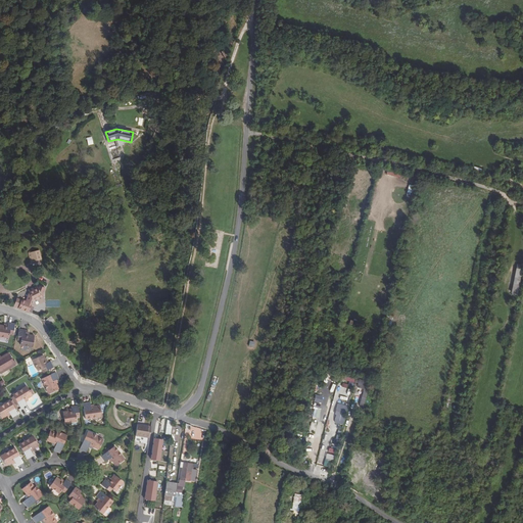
[(107,145),(112,161),(120,159),(116,147),(121,146),(119,141),(107,145)]
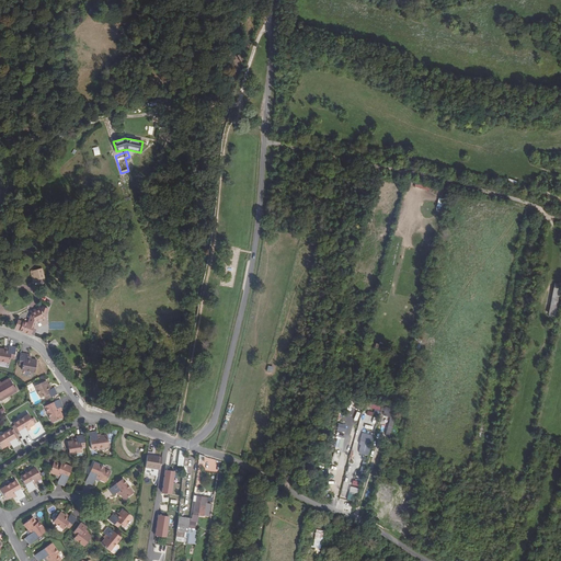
[(43,268),(30,271),(33,287),(46,283),(43,268)]
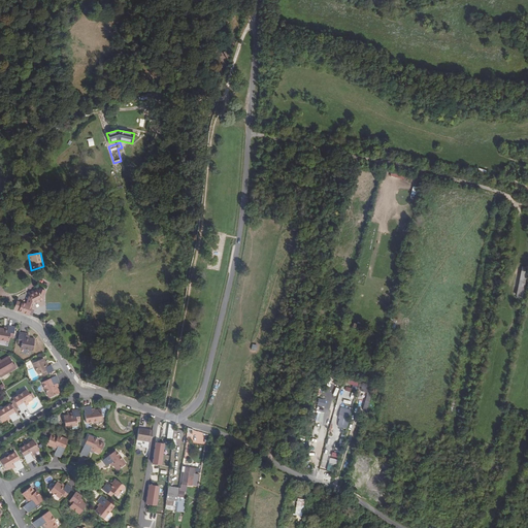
[(522,298),(527,272),(522,271),(516,296),(522,298)]
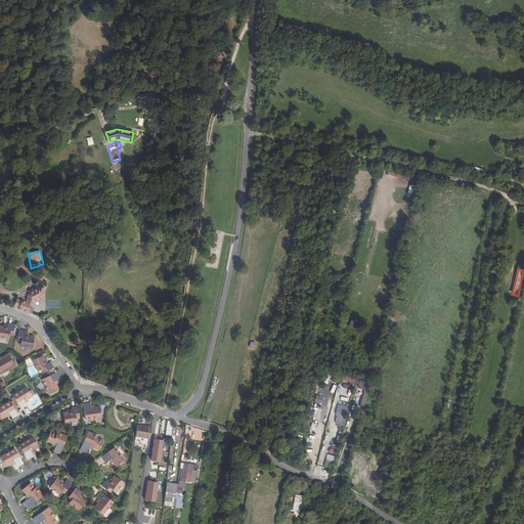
[(43,297),(46,289),(39,286),(28,292),(26,301),(17,298),(13,307),(28,312),(32,306),(35,307),(45,302),(43,297)]
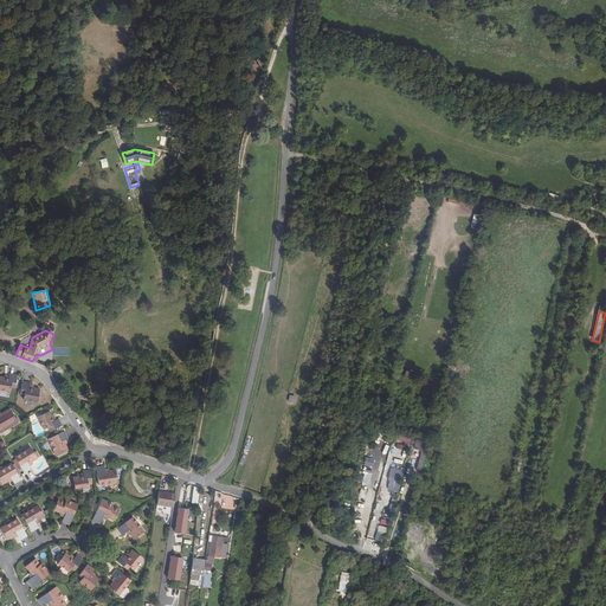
[(52,371),(55,376),(62,374),(59,367),(52,371)]
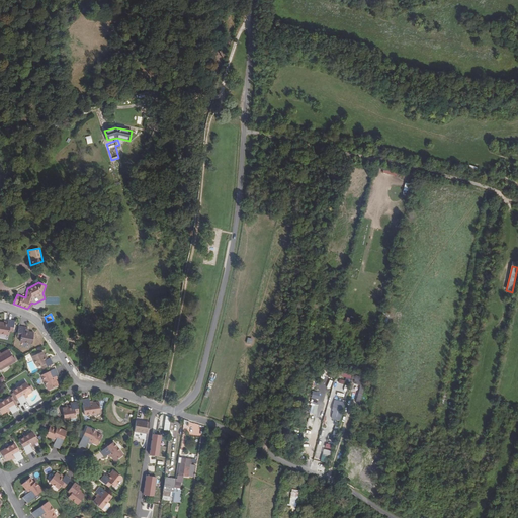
[(10,328),(14,328),(15,319),(8,319),(8,321),(7,324),(4,323),(0,322),(0,332),(9,334),(10,330),(10,328)]
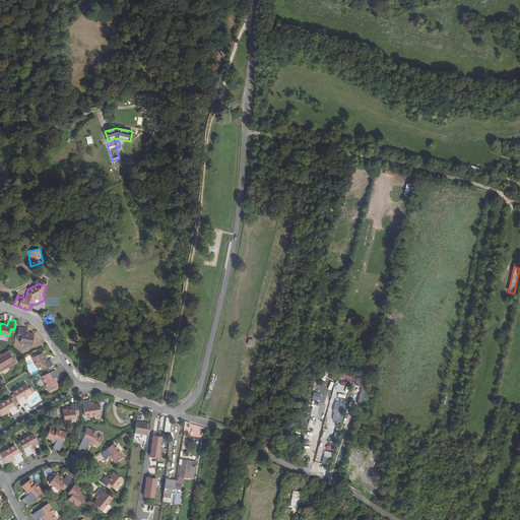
[(21,335),(20,338),(20,341),(31,343),(34,333),(28,332),(27,332),(27,333),(25,332),(25,330),(25,327),(19,326),(17,334),(21,335)]
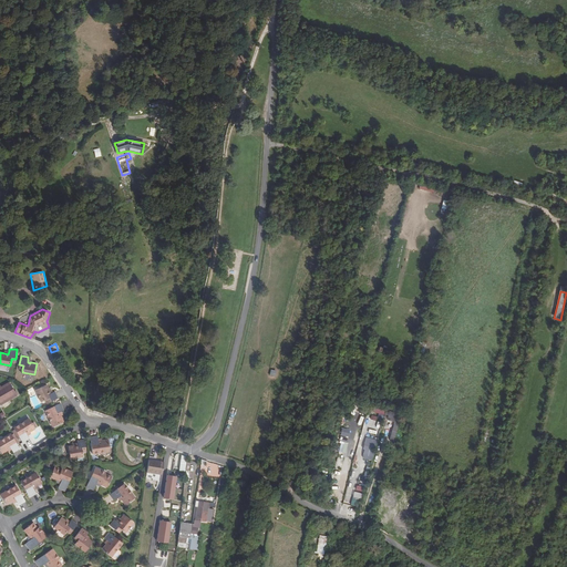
[(0,389),(0,403),(17,394),(9,382),(0,387),(1,389),(0,389)]
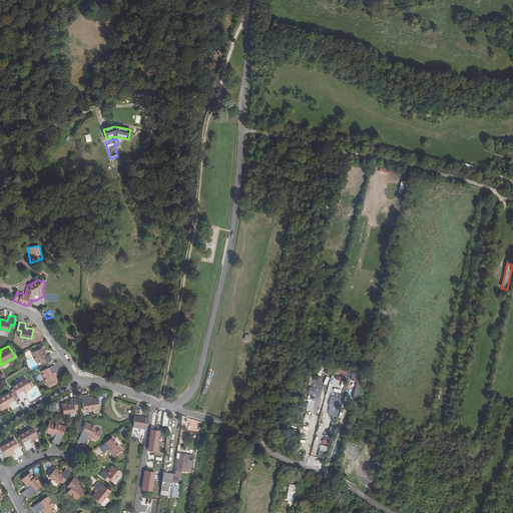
[(43,360),(44,363),(52,360),(49,353),(47,354),(45,355),(43,353),(44,353),(44,352),(42,347),(32,352),(37,363),(41,361),(43,360)]
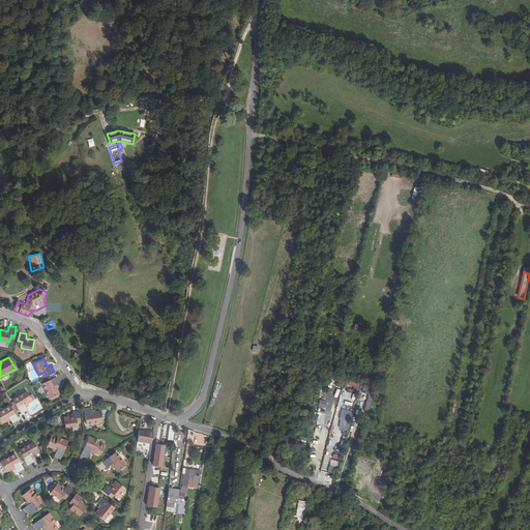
[(51,384),(53,383),(55,382),(52,376),(37,382),(46,399),(55,393),(53,387),(51,384)]
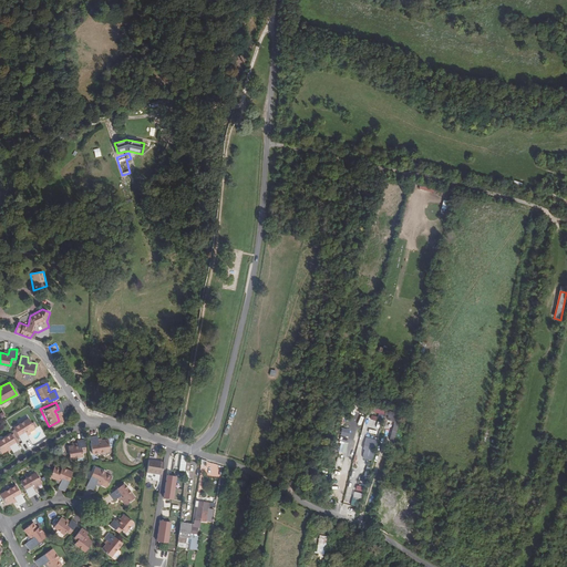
[(226,425),(233,428),(236,414),(230,412),(226,425)]
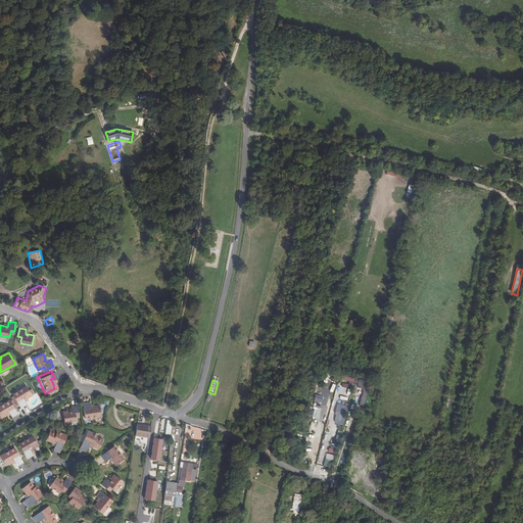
[(24,400),(26,398),(31,394),(26,386),(12,395),(20,408),(26,403),(25,401),(24,400)]
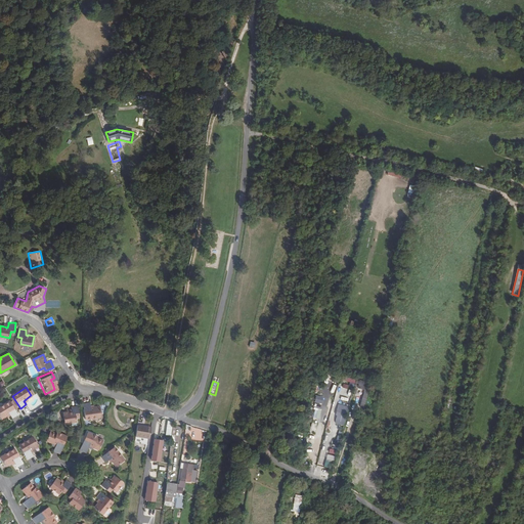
[(364,406),(368,394),(364,392),(360,404),(364,406)]
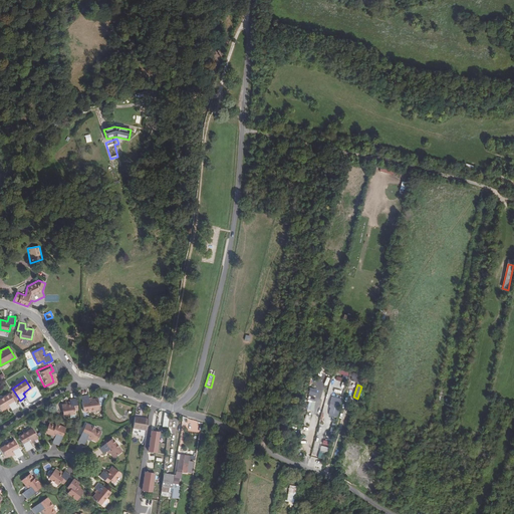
[(15,401),(11,394),(10,393),(0,398),(0,407),(2,410),(7,407),(10,405),(11,407),(12,409),(18,406),(15,401)]
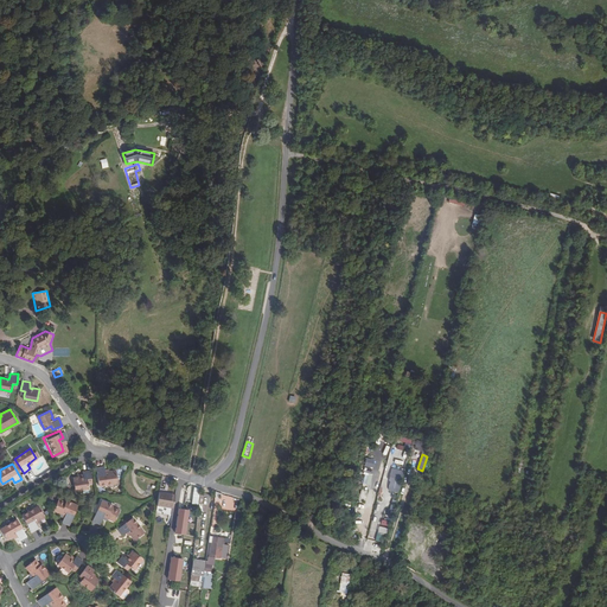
[(106,471),(106,468),(104,465),(96,466),(100,485),(117,481),(116,470),(109,471),(106,471)]
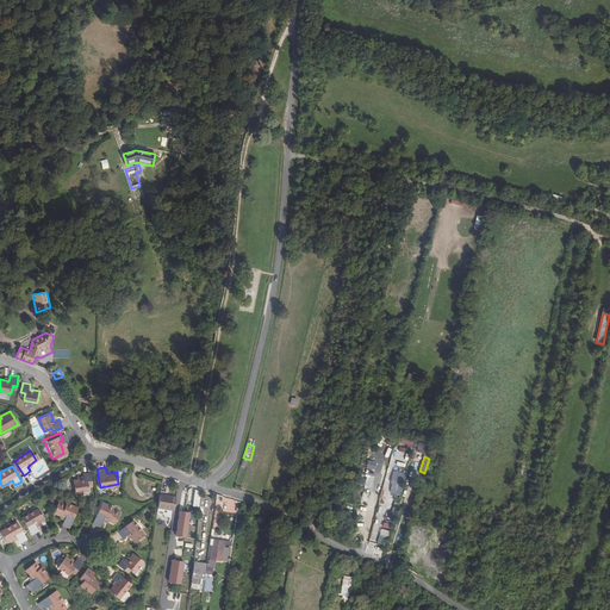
[(80,478),(79,478),(74,479),(75,492),(89,490),(88,485),(93,484),(91,471),(83,472),(83,475),(83,479),(81,479),(80,478)]
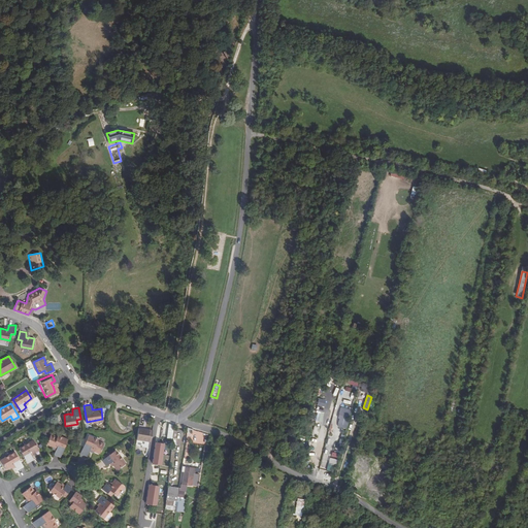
[(351,410),(341,407),(335,426),(345,428),(351,410)]
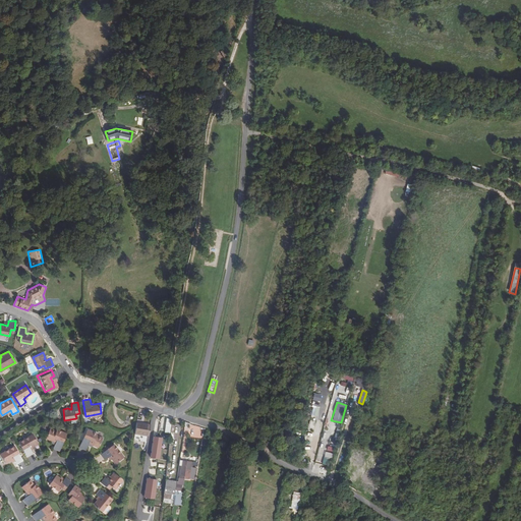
[(310,416),(317,418),(320,407),(313,406),(310,416)]
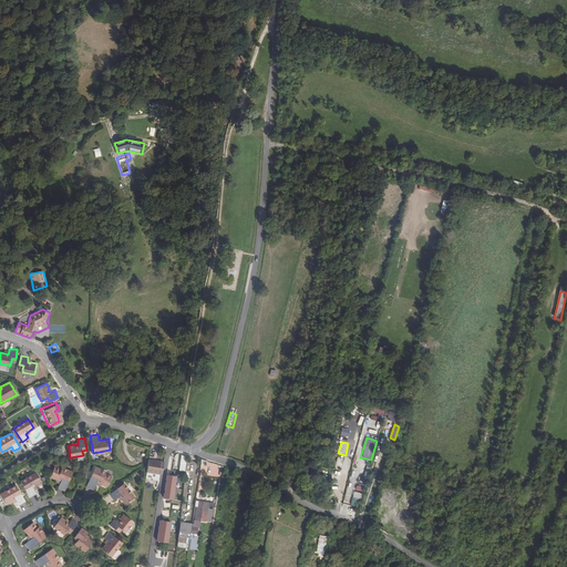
[(147,473),(155,474),(162,475),(164,463),(150,460),(147,473)]
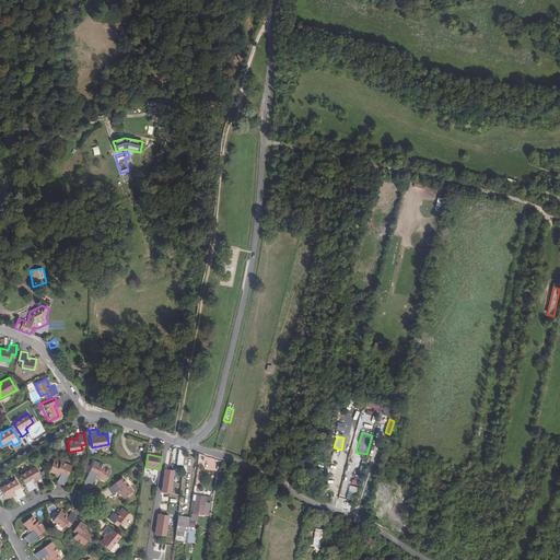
[(60,474),(59,477),(57,481),(65,483),(72,465),(61,461),(60,463),(54,459),(50,466),(49,470),(57,474),(57,471),(60,474)]
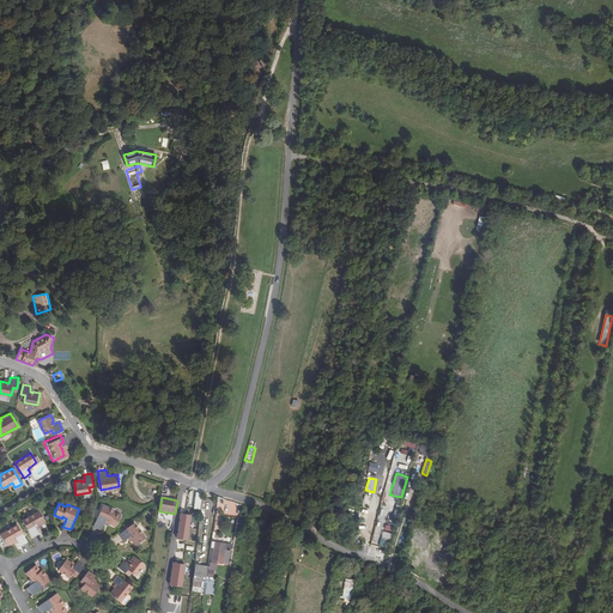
[(109,521),(109,522),(116,526),(121,514),(114,511),(114,509),(103,504),(93,526),(101,529),(104,523),(105,520),(109,521)]
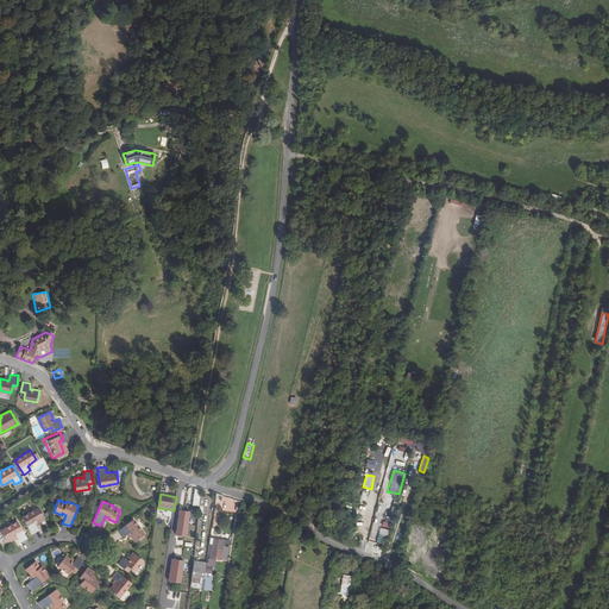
[(36,523),(39,521),(45,518),(39,507),(23,516),(32,533),(39,529),(37,526),(36,523)]
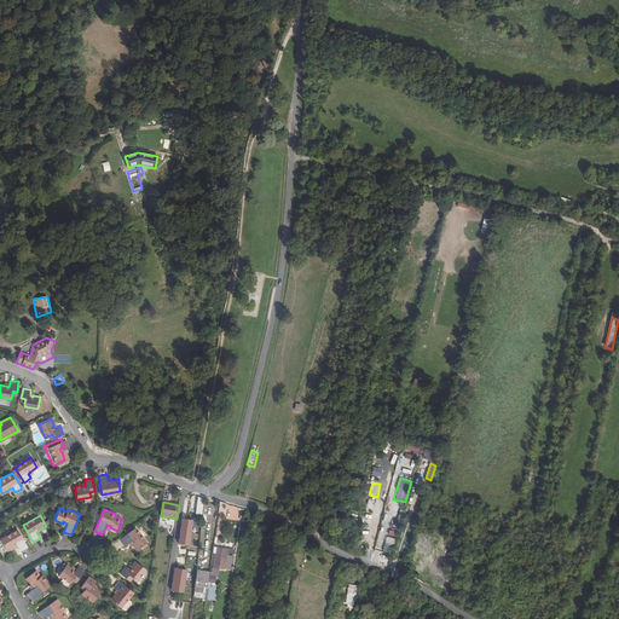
[(190,547),(194,520),(181,519),(178,545),(190,547)]
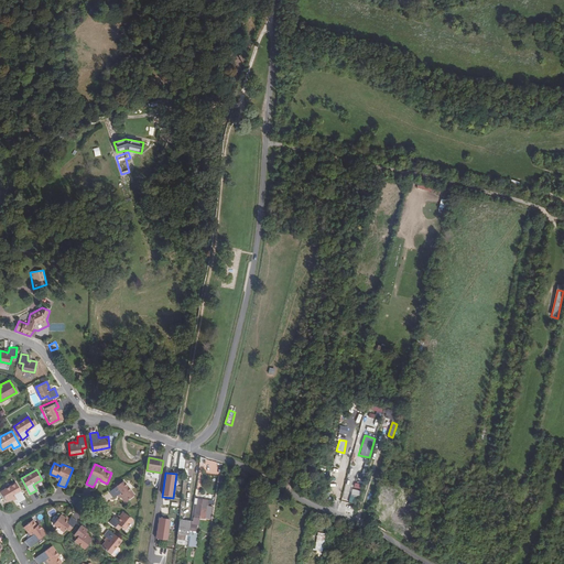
[(119,492),(121,496),(126,501),(134,494),(123,479),(117,485),(112,488),(109,490),(114,497),(117,495),(119,492)]
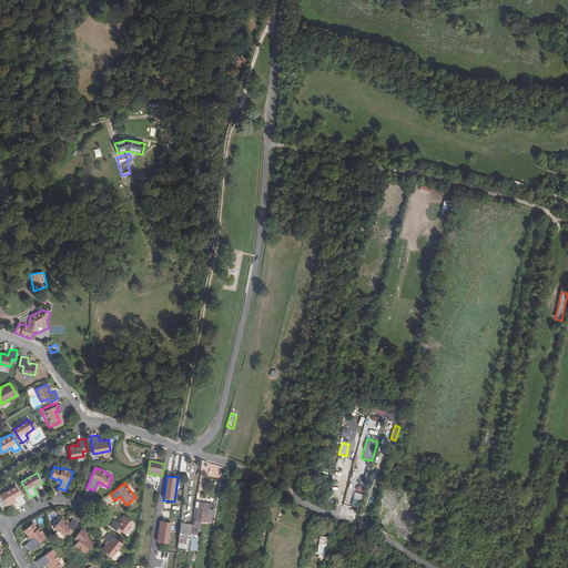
[(17,499),(17,500),(19,505),(26,501),(18,485),(1,494),(7,504),(13,500),(17,499)]
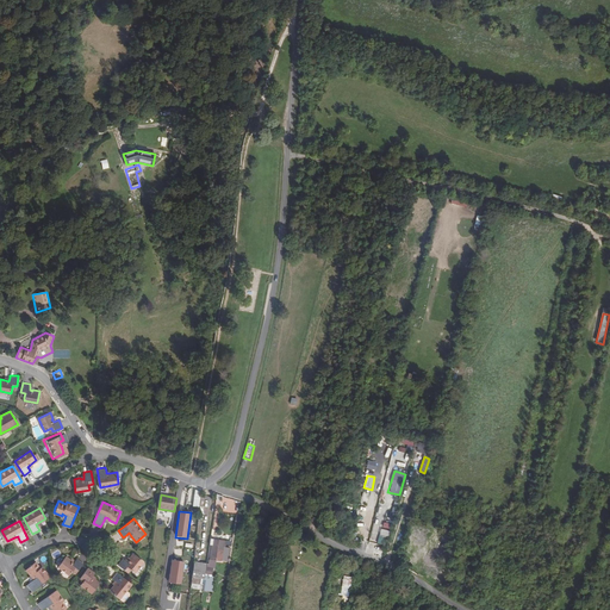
[(385,545),(388,530),(380,528),(378,543),(385,545)]
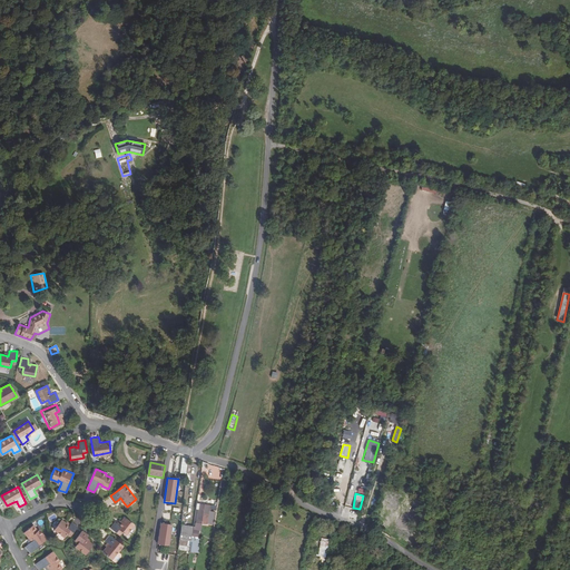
[(198,510),(196,523),(202,523),(202,526),(205,526),(205,524),(206,524),(208,507),(204,505),(199,504),(199,505),(197,505),(197,510),(198,510)]
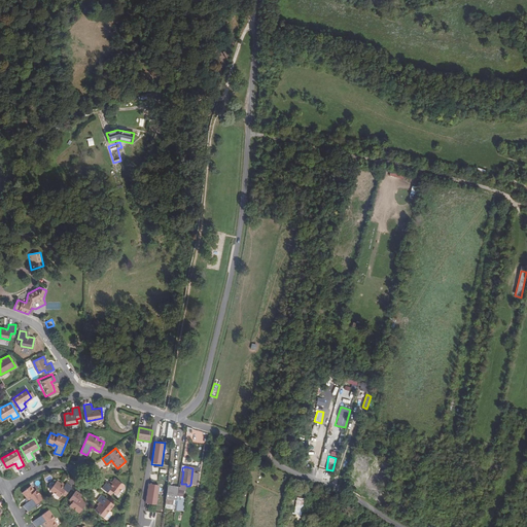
[(112,491),(114,492),(117,495),(126,486),(116,479),(113,483),(112,483),(113,484),(111,486),(110,484),(108,483),(103,488),(110,494),(112,491)]
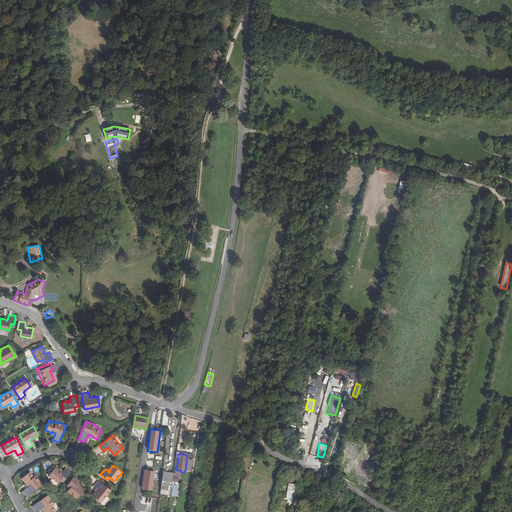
[(62,478),(65,480),(70,473),(65,469),(64,471),(62,474),(60,472),(60,471),(55,468),(49,476),(58,483),(61,480),(62,478)]
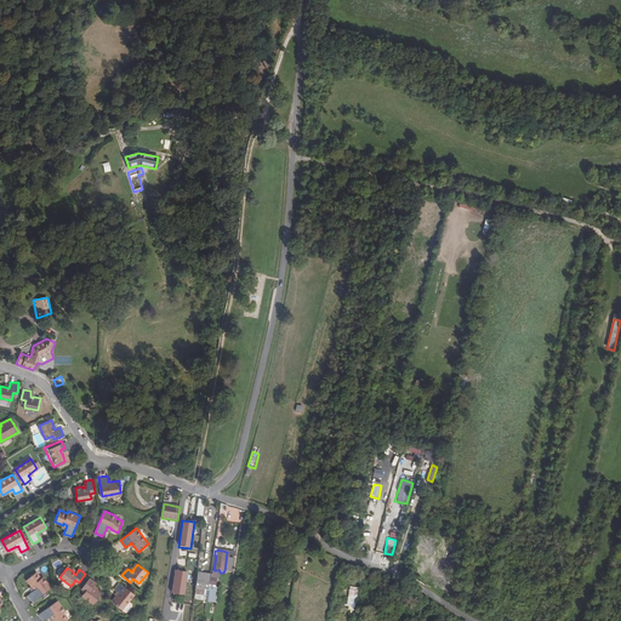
[(38,585),(34,587),(28,590),(33,597),(52,586),(46,575),(44,576),(40,569),(29,575),(33,581),(34,582),(35,581),(38,585)]
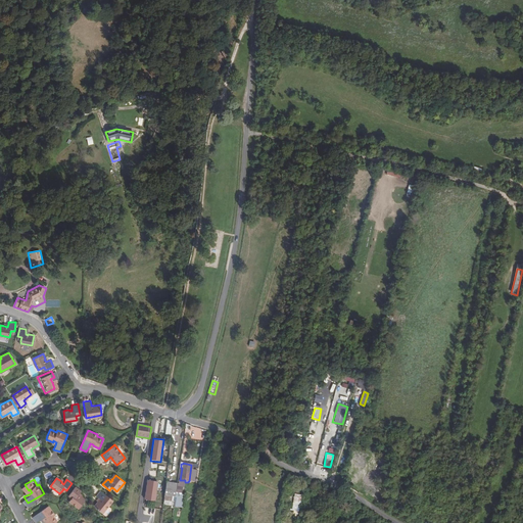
[(144,501),(155,502),(158,482),(147,480),(144,501)]
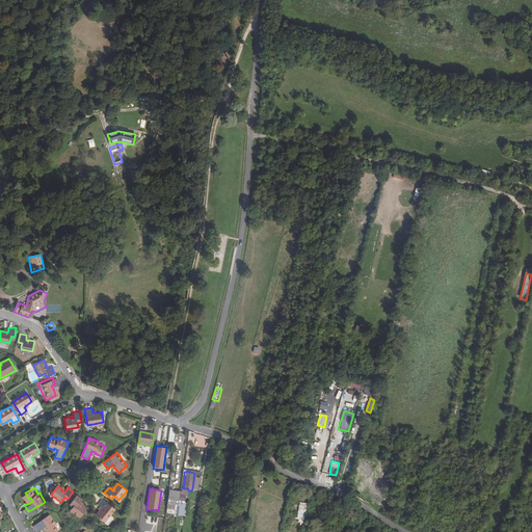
[(180,491),(168,489),(166,509),(174,510),(175,505),(178,505),(180,491)]
